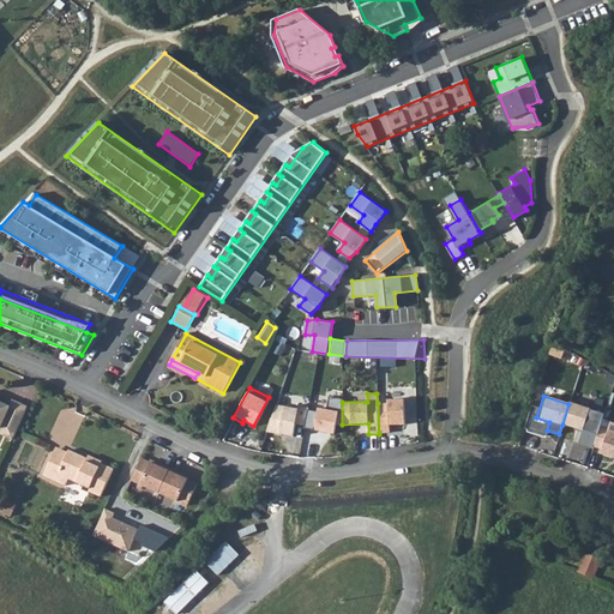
[(26,417),(32,405),(17,398),(14,405),(0,398),(0,425),(5,427),(2,432),(17,438),(18,435),(26,417)]
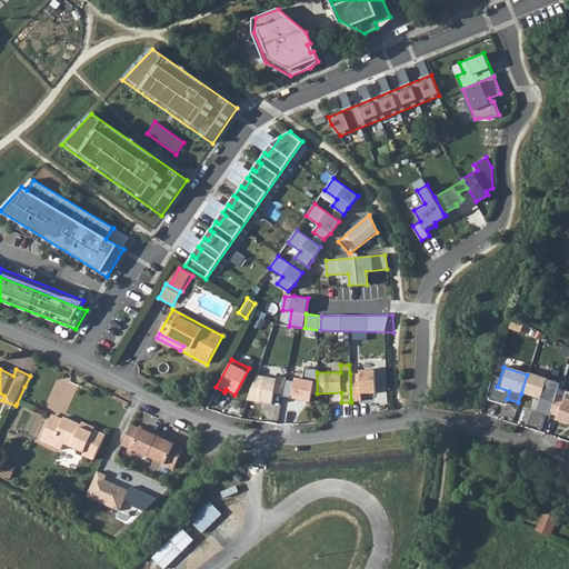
[(360,373),(350,373),(351,400),(361,401),(361,393),(376,393),(375,370),(359,370),(360,373)]
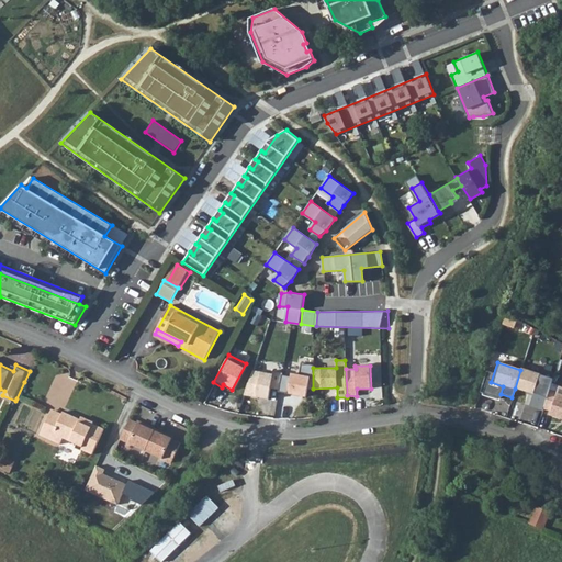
[(521,369),(520,370),(515,389),(532,394),(528,406),(542,411),(542,409),(547,395),(543,395),(549,379),(521,369)]
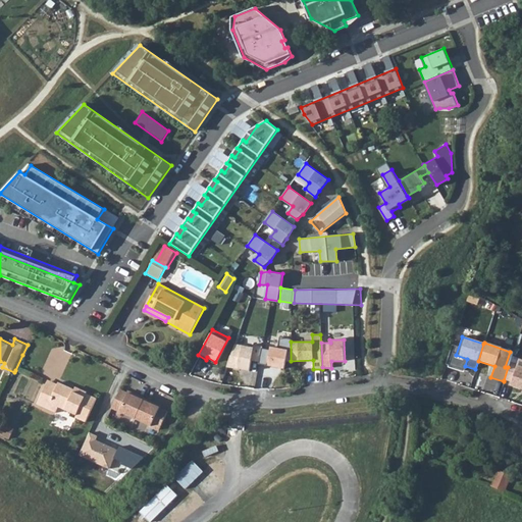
[(253,348),(233,345),(226,367),(249,371),(251,361),(259,362),(261,349),(262,347),(253,346),(253,348)]
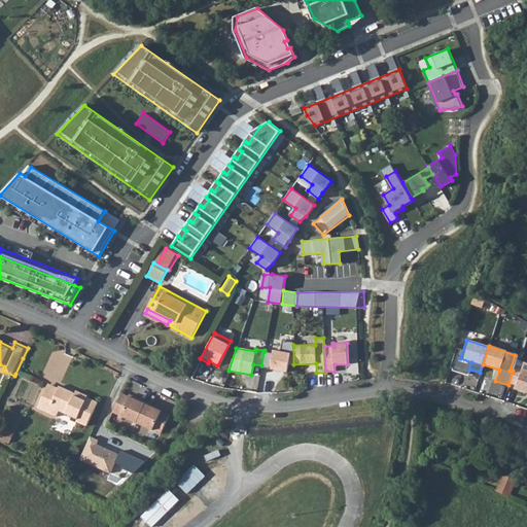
[(272,354),(264,352),(261,365),(261,367),(286,373),(290,354),(273,351),(272,354)]
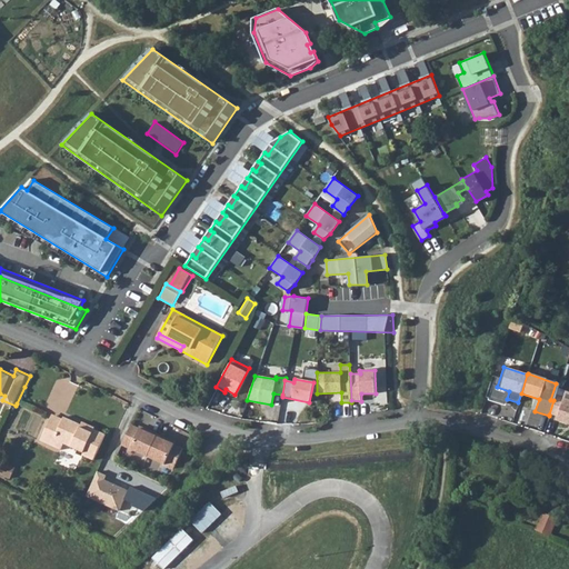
[(563,399),(555,396),(553,400),(549,415),(558,418),(557,421),(568,426),(568,393),(566,392),(563,399)]
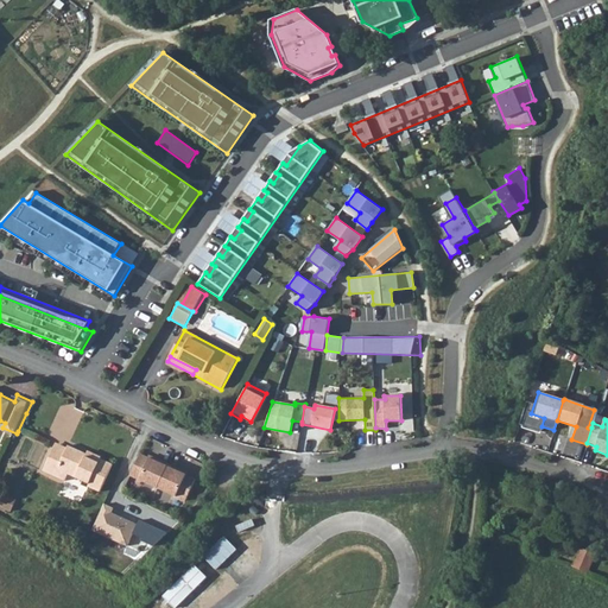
[(55,445),(43,472),(65,480),(68,474),(89,483),(89,486),(100,491),(113,464),(100,458),(99,462),(87,456),(87,455),(68,445),(67,448),(65,450),(55,445)]
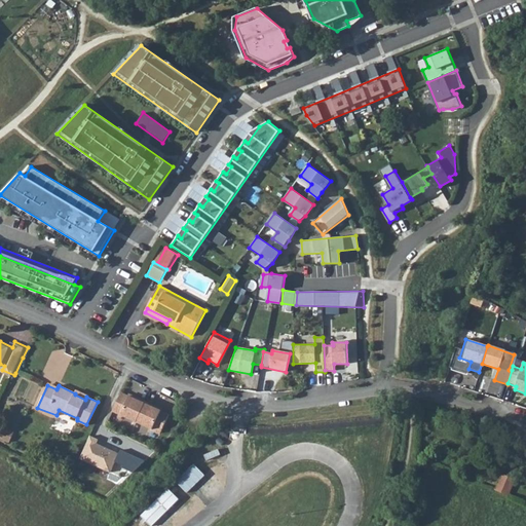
[(75,393),(75,395),(85,400),(86,397),(86,396),(77,390),(75,393)]
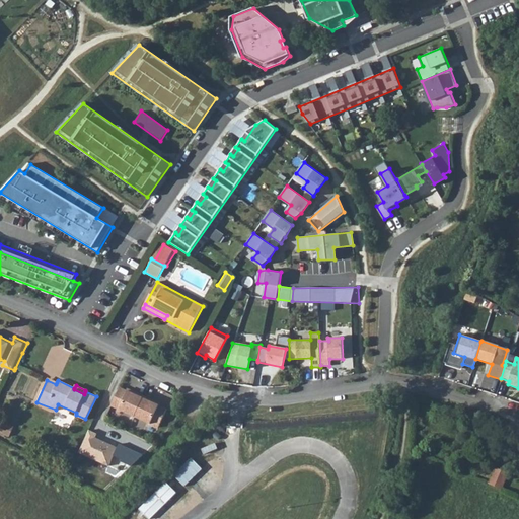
[(136,394),(120,387),(113,405),(158,426),(166,408),(151,400),(151,398),(137,392),(136,394)]
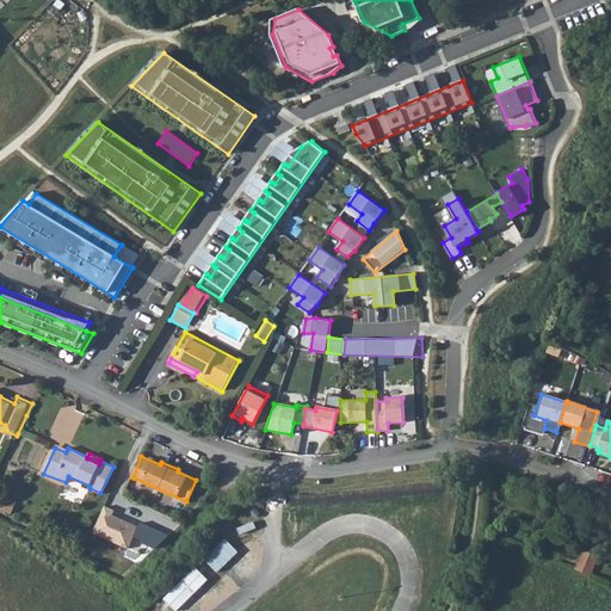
[(13,513),(18,501),(5,495),(0,507),(13,513)]
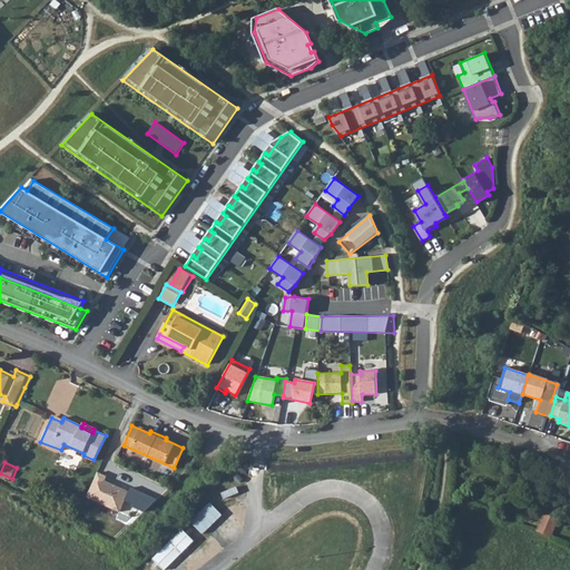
[(108,474),(99,471),(88,495),(121,510),(130,490),(106,479),(108,474)]
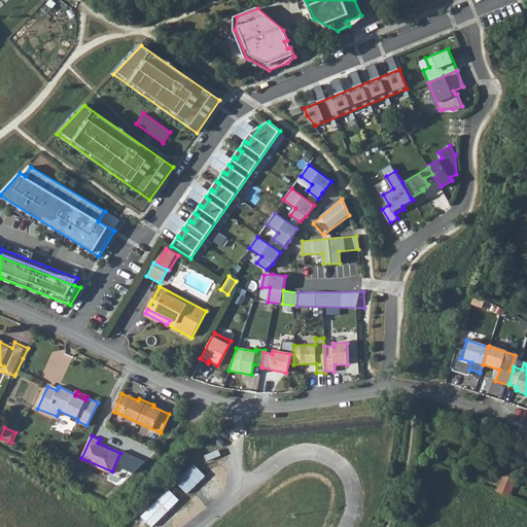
[(113,469),(118,476),(126,469),(119,463),(113,469)]
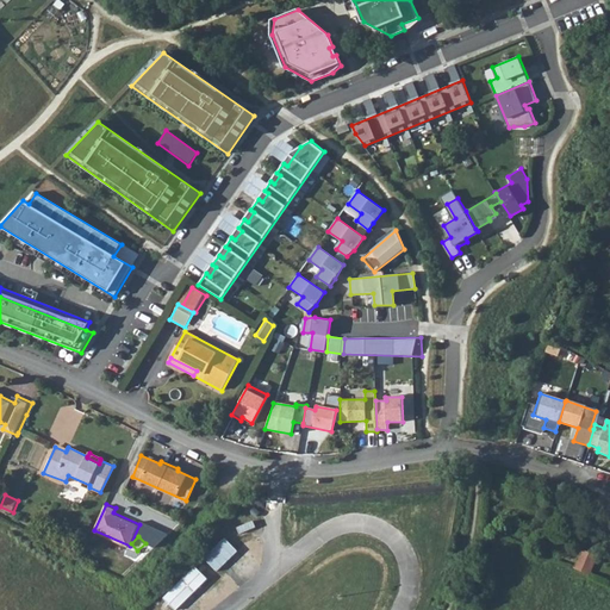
[(224,537),(201,560),(215,573),(237,551),(224,537)]
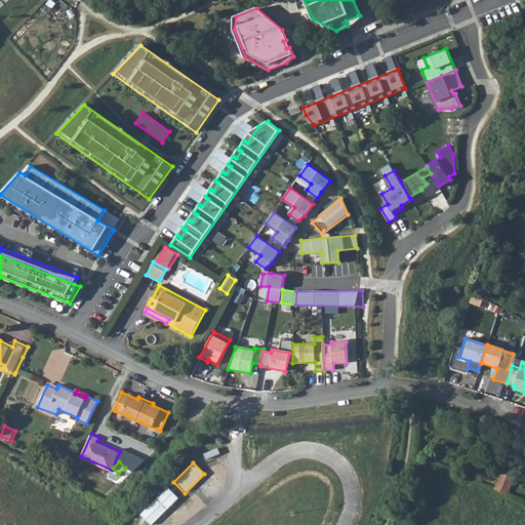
[(494,488),(508,494),(515,478),(502,472),(494,488)]
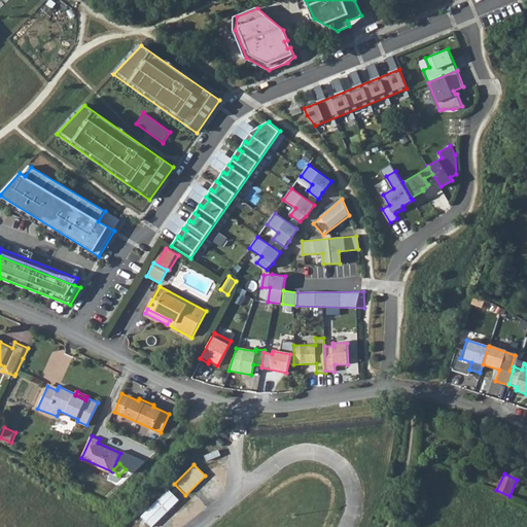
[(150,526),(179,501),(169,490),(140,517),(148,526),(150,526)]
